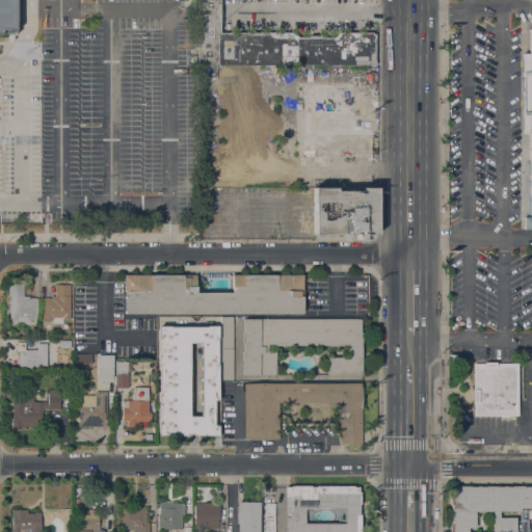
[(0,0),(17,0),(17,33),(0,33),(0,0)]
